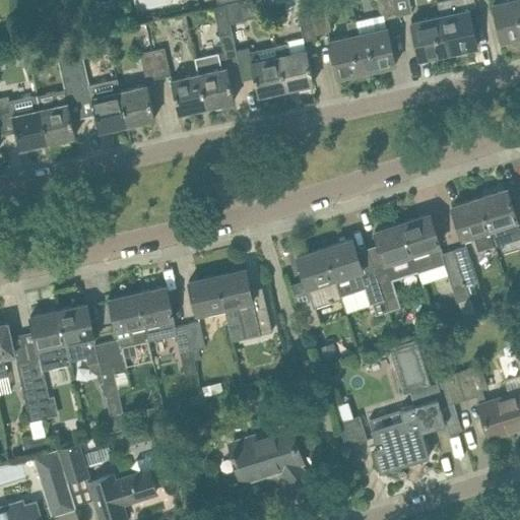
[(393,0),(378,0),(382,14),(383,19),(386,18),(397,16),(393,0)]
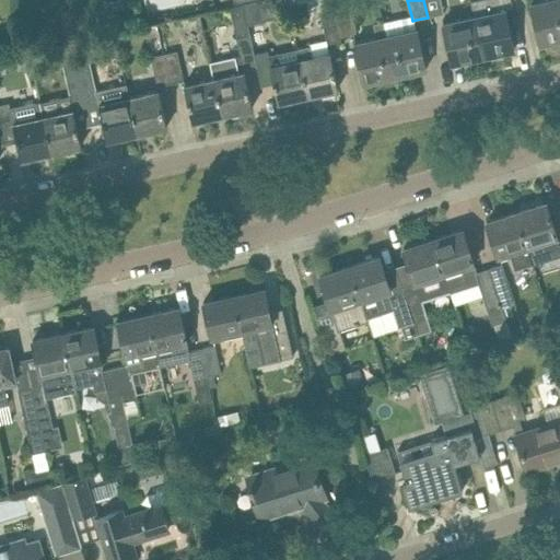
[(440,0),(423,0),(428,18),(444,13),(440,0)]
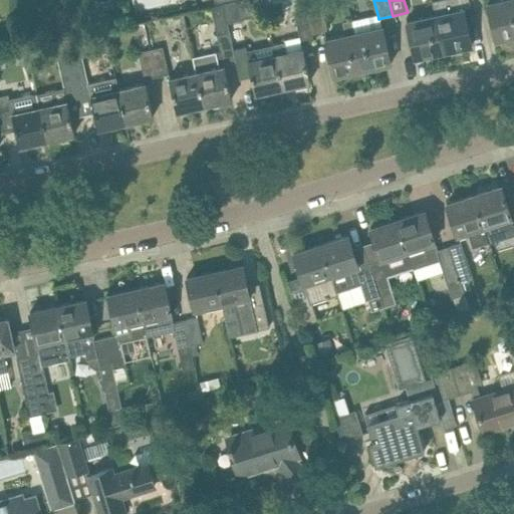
[(468,25),(461,0),(460,0),(459,0),(443,4),(442,0),(432,0),(435,13),(442,44),(443,51),(472,45),(470,37),(468,25)]
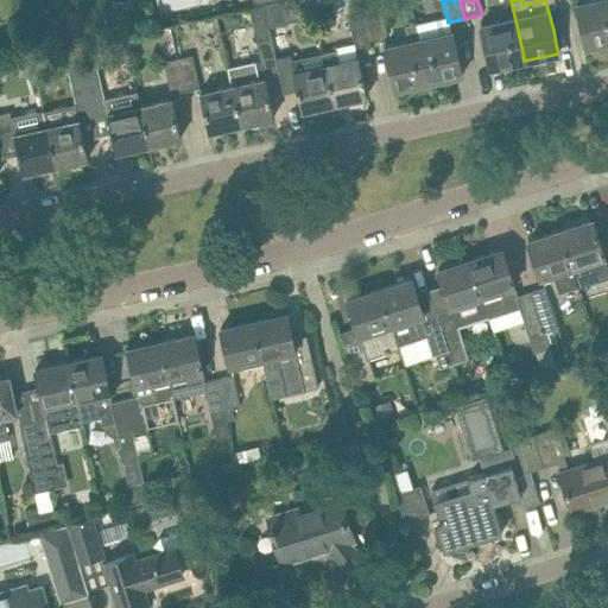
[(607,42),(607,0),(584,0),(576,2),(587,48),(607,42)]
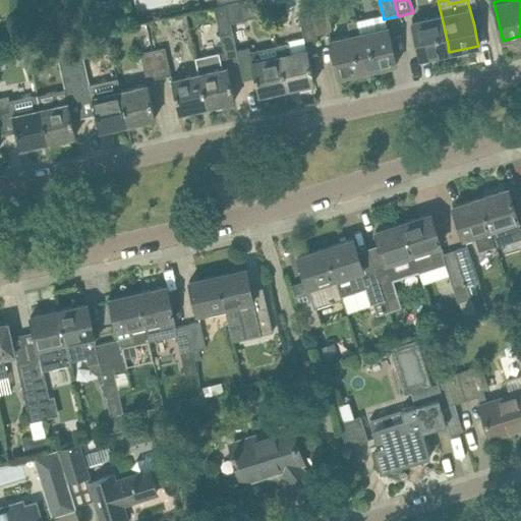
[(238,1),(225,4),(228,16),(232,33),(238,60),(251,58),(238,1)]
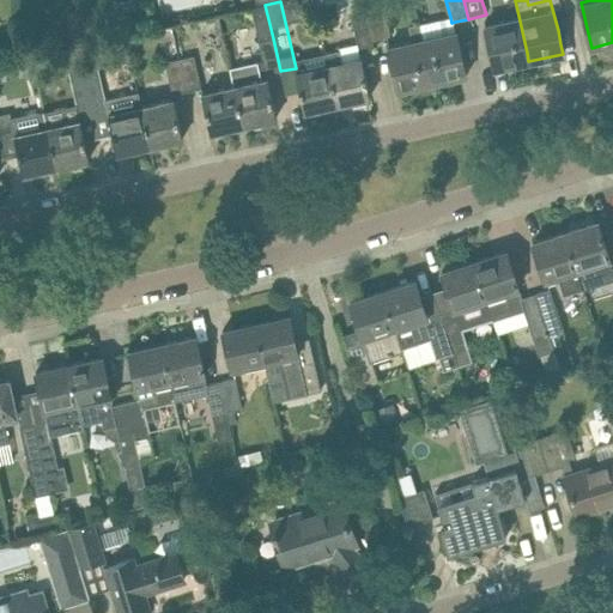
[(265,5),(253,7),(256,26),(263,60),(267,74),(280,71),(273,38),(268,19),(265,5)]
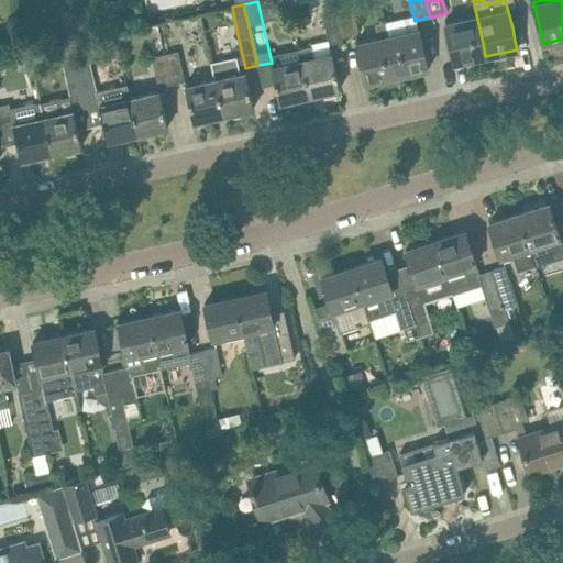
[(352,4),(335,7),(338,15),(337,15),(341,36),(356,33),(352,4)]
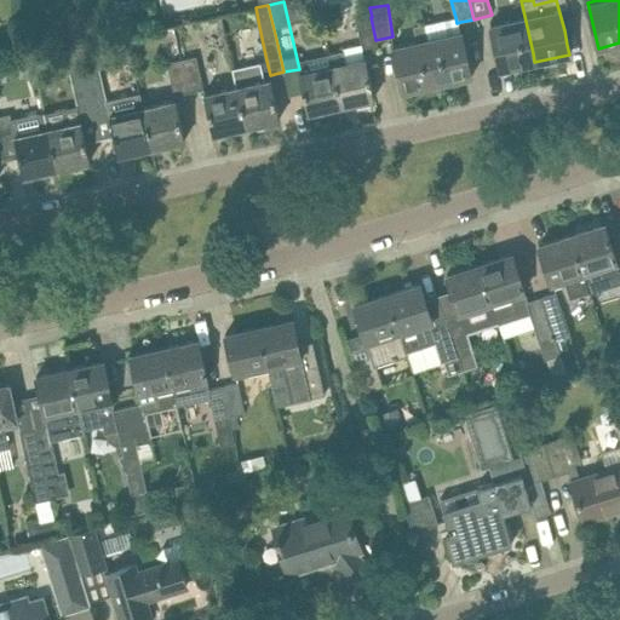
[(534,62),(533,53),(524,16),(489,24),(495,46),(500,70),(534,62)]
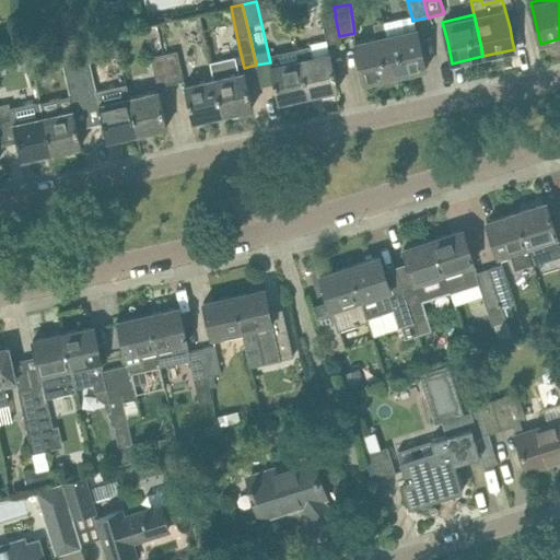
[(339,36),(335,15),(323,19),(327,38),(329,48),(341,45),(339,36)]
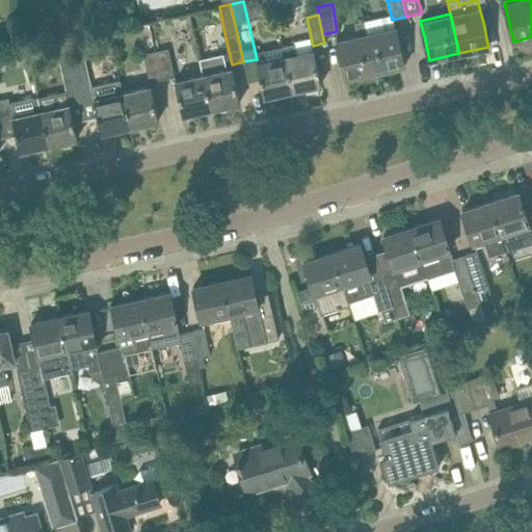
[(364,21),(356,23),(358,34),(337,38),(341,58),(345,79),(374,72),(366,32),(364,21)]
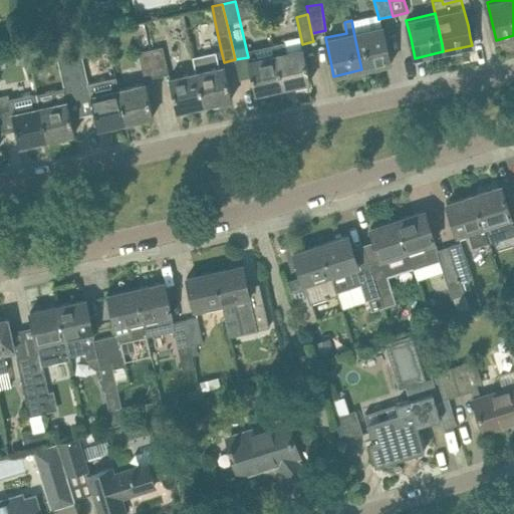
[(353,31),(361,69),(391,63),(390,55),(387,43),(382,25),(353,31)]
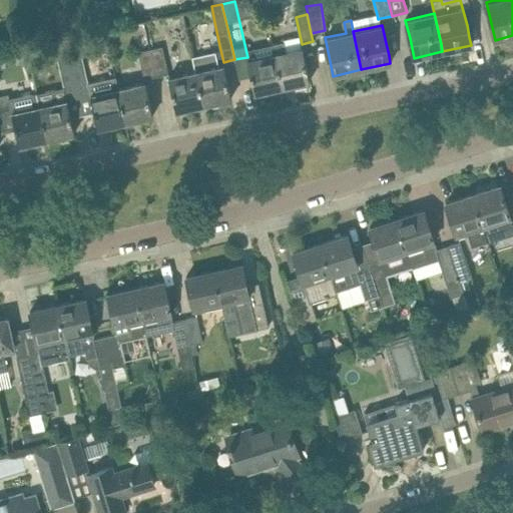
[(104,30),(78,36),(82,54),(108,48),(104,30)]
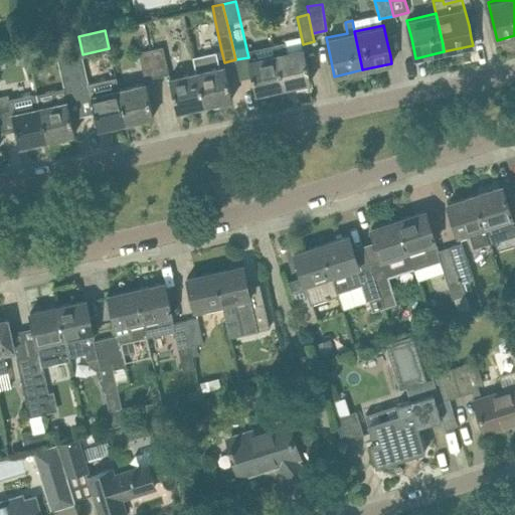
[(82,116),(95,113),(88,82),(82,54),(78,36),(65,39),(68,54),(57,57),(60,70),(71,67),(82,116)]
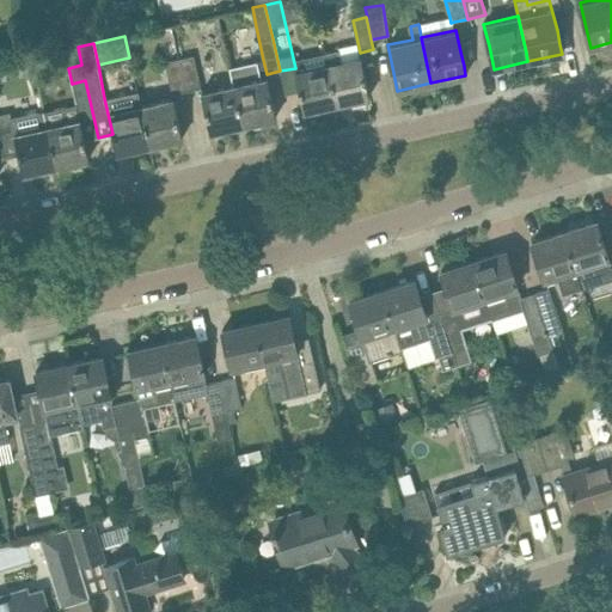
[(81,65),(78,47),(62,49),(67,68),(68,68),(81,65)]
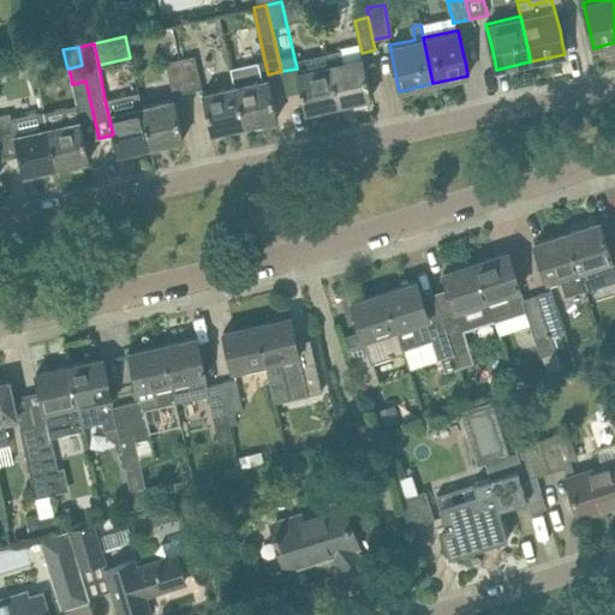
[(187,91),(202,89),(195,55),(179,59),(187,91)]
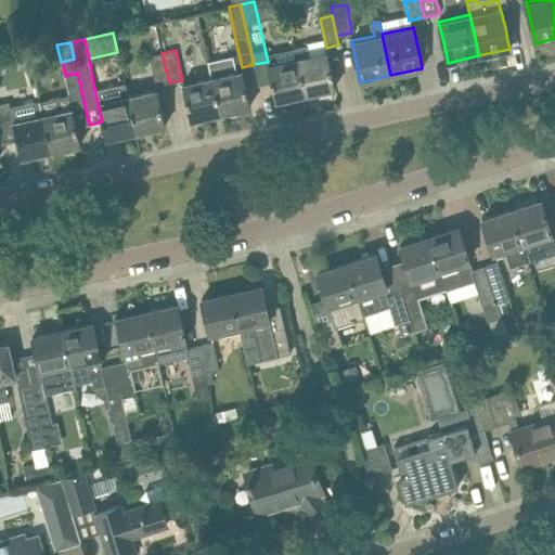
[(335,88),(326,52),(297,59),(305,94),(335,88)]
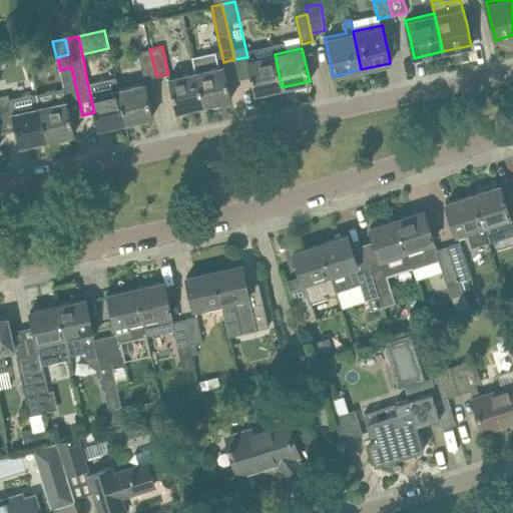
[(156,76),(149,49),(138,51),(144,79),(156,76)]
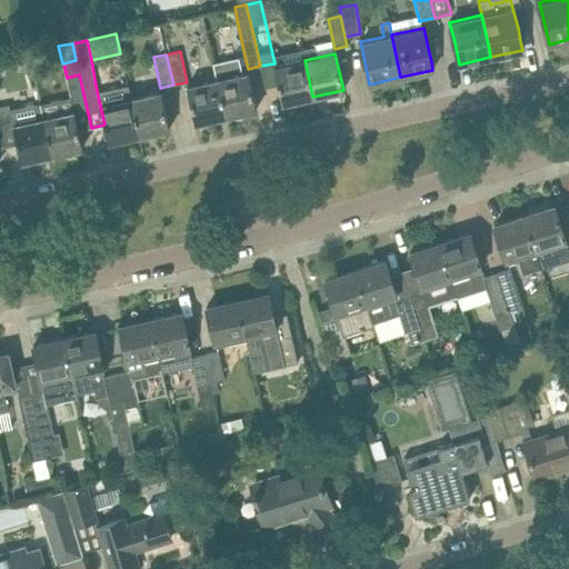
[(248,72),(242,73),(239,57),(215,62),(217,79),(223,108),(226,116),(257,109),(248,72)]
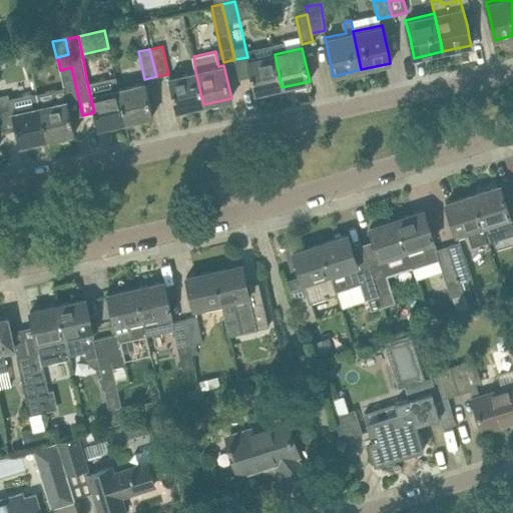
[(275,54),(246,60),(250,73),(254,93),(282,87),(275,54)]
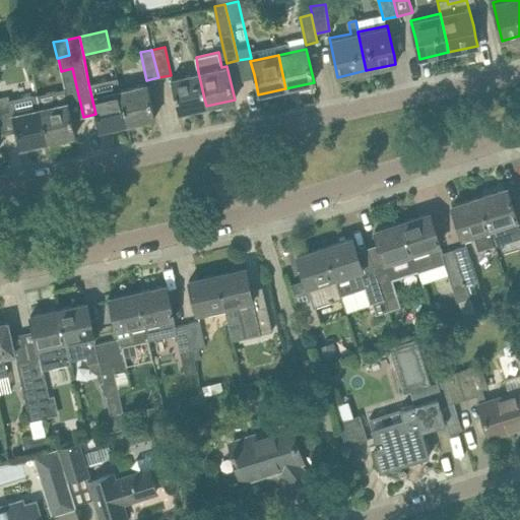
[(61,71),(65,88),(37,94),(47,141),(75,135),(72,119),(83,117),(72,68),(61,71)]
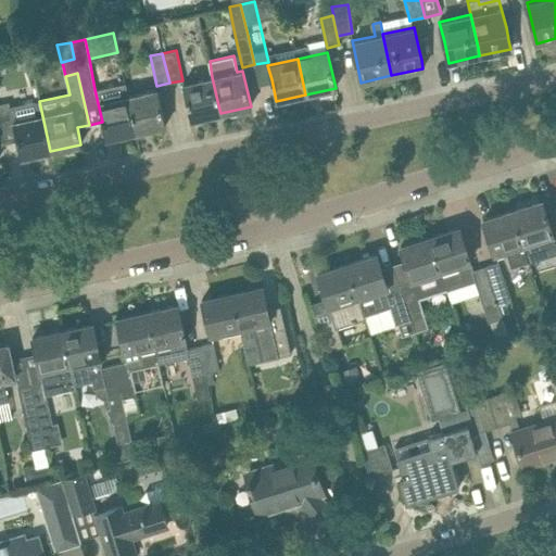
[(220,113),(218,105),(212,77),(182,84),(191,119),(220,113)]
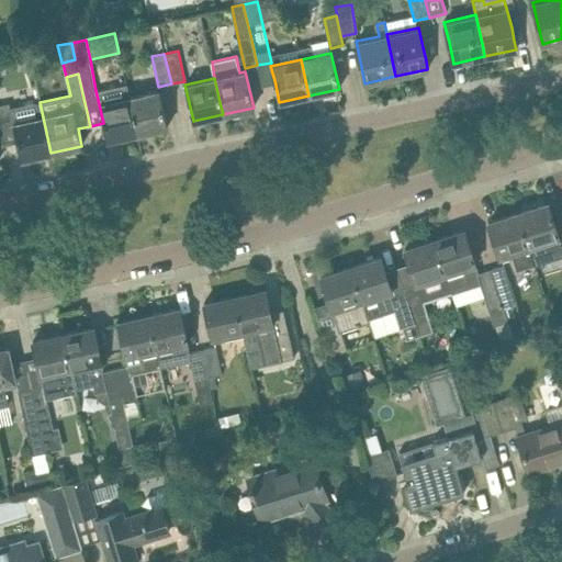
[(96,90),(103,123),(108,141),(137,133),(128,97),(125,83),(96,90)]
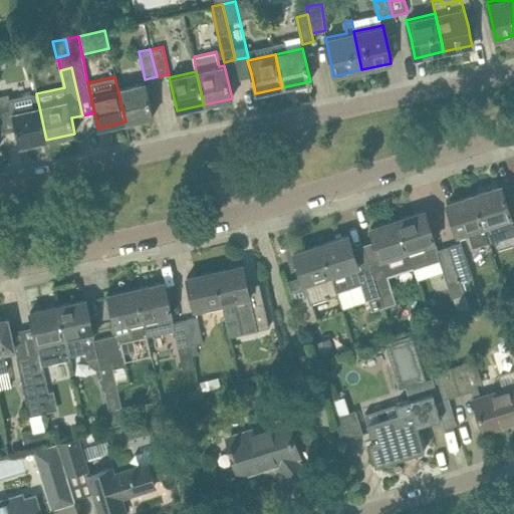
[(153,115),(146,82),(117,88),(125,121),(153,115)]
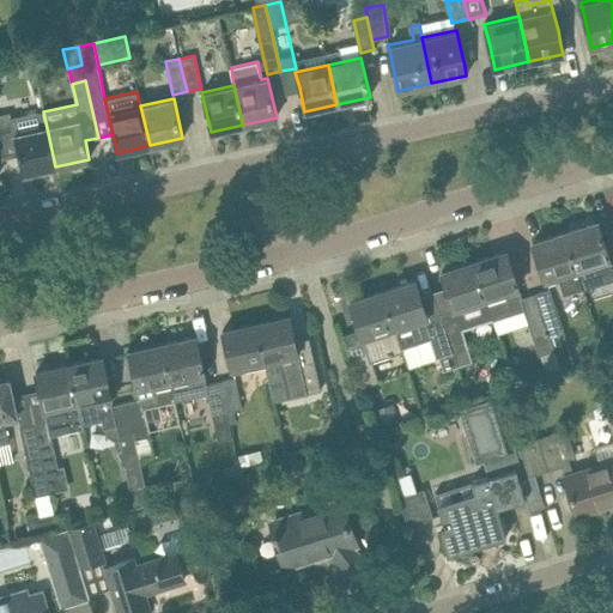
[(4,103),(0,103),(0,137),(5,158),(19,155),(23,174),(55,167),(43,111),(12,119),(10,113),(6,113),(4,103)]
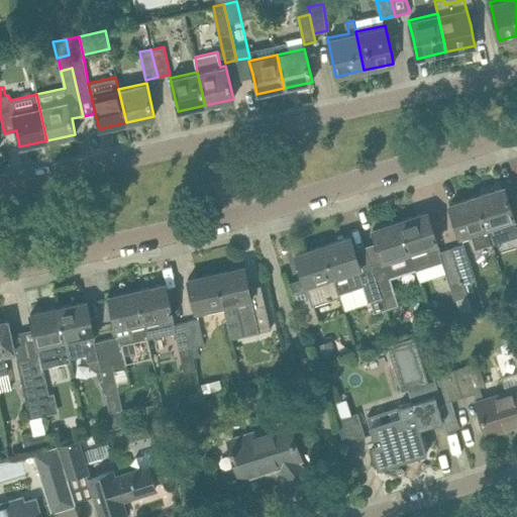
[(516,225),(516,226),(504,187),(478,195),(487,226),(488,226),(492,241),(493,243),(516,235),(516,225)]
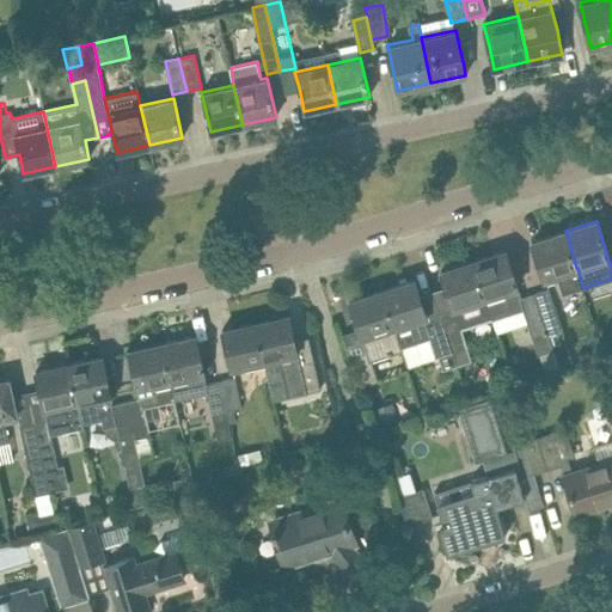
[(565,231),(531,242),(545,283),(561,279),(564,292),(582,286),(576,268),(565,231)]
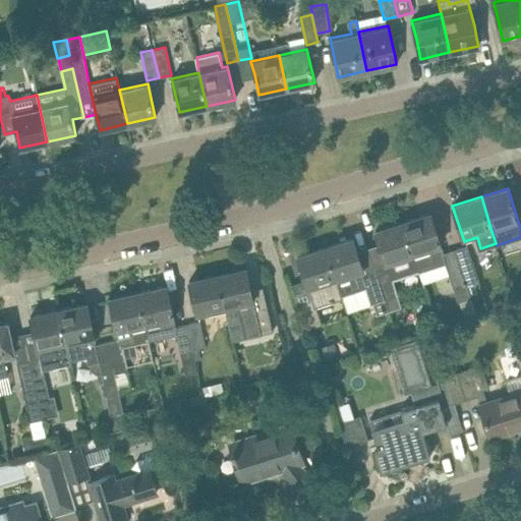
[(430,213),(403,222),(416,263),(417,263),(431,257),(430,252),(442,248),(430,213)]
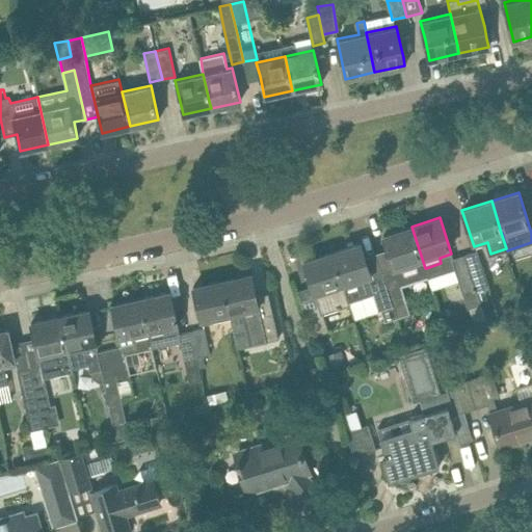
[(382,236),(395,272),(396,272),(397,275),(386,280),(394,306),(405,302),(399,283),(427,273),(426,268),(425,268),(411,227),(382,236)]
